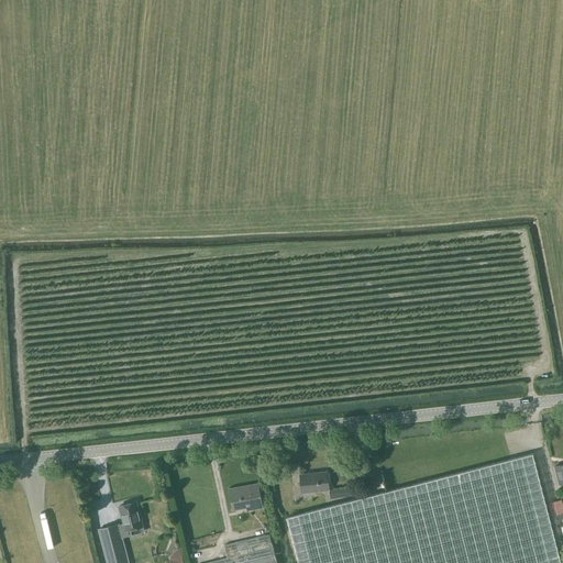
[(560,562),(532,453),(526,455),(376,494),(286,517),(298,562),(560,562)]
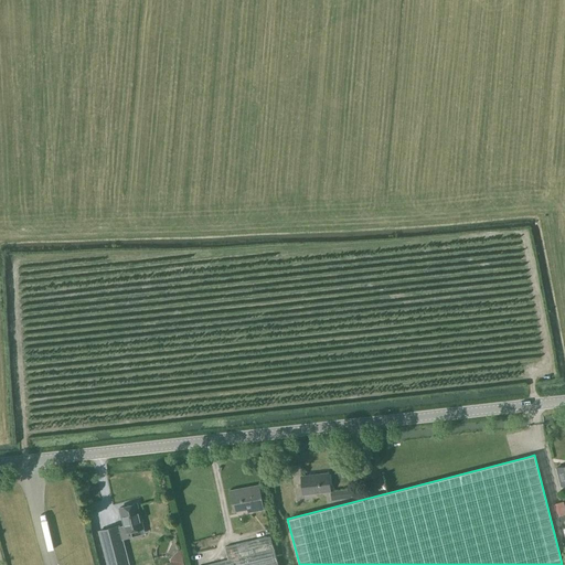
[(304,494),(331,492),(329,473),(301,477),(304,494)]
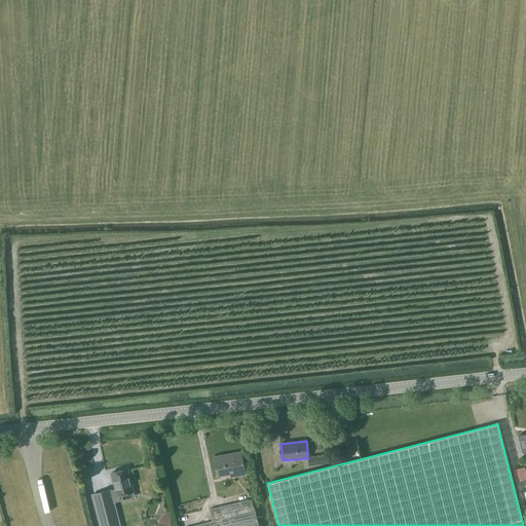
[(231,476),(245,474),(241,452),(215,457),(218,475),(230,473),(231,476)]
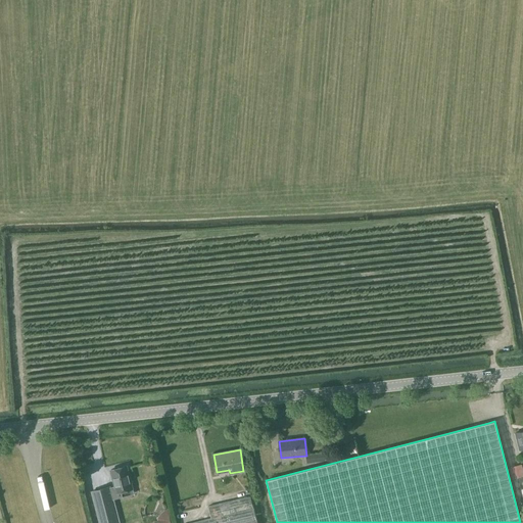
[(325,461),(324,453),(305,456),(306,464),(325,461)]
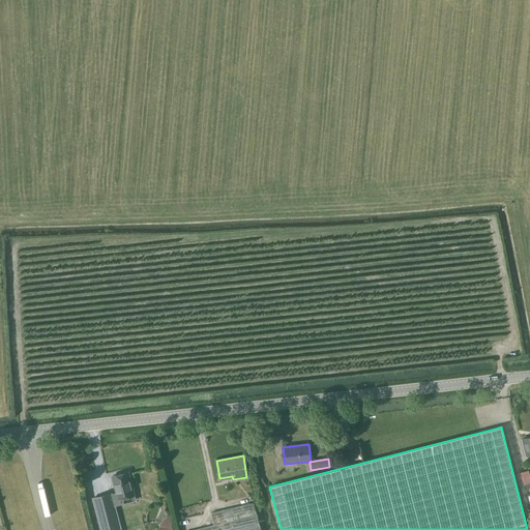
[(529,473),(529,469),(518,472),(521,484),(529,481),(529,473)]
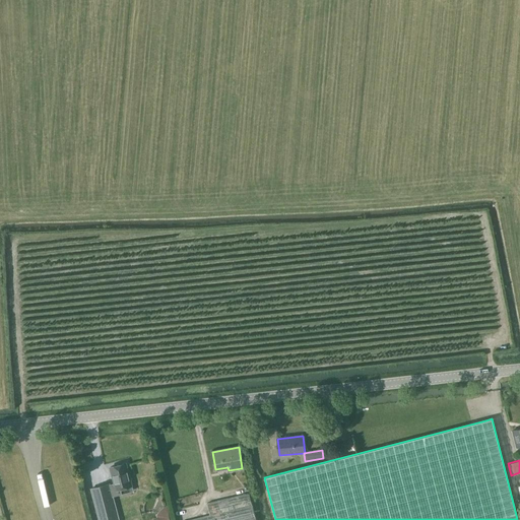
[(114,484),(109,485),(112,497),(126,493),(124,488),(131,486),(130,479),(131,479),(129,471),(128,472),(126,463),(110,467),(114,484)]
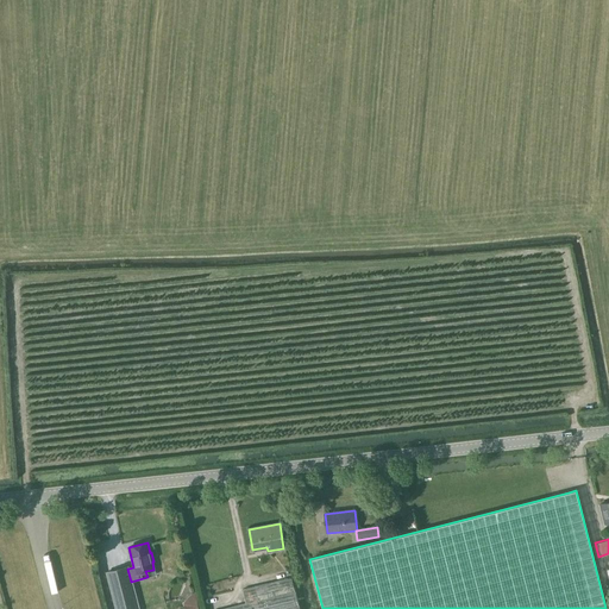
[(299,608),(292,578),(243,589),(246,604),(224,608),(299,608)]
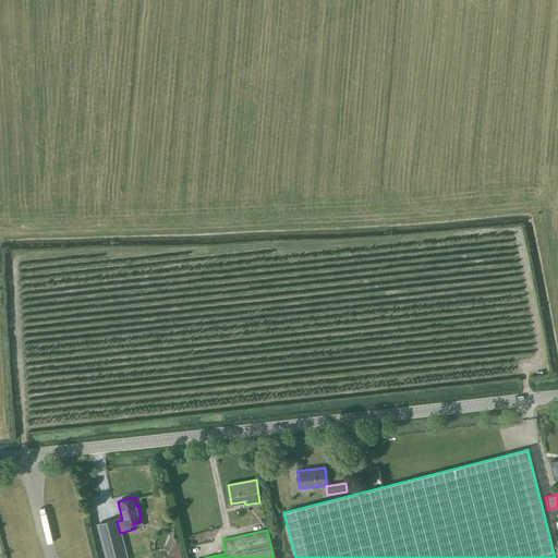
[(165,557),(183,557),(180,543),(176,544),(167,553),(168,555),(165,556),(165,557)]
